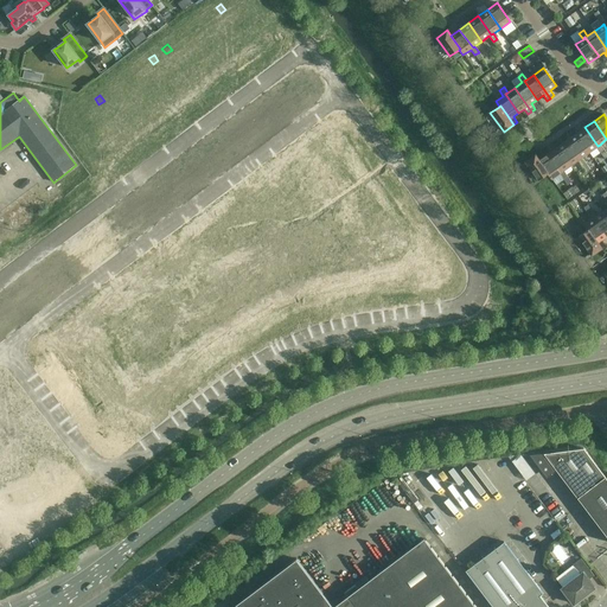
[(585,127),(575,134),(588,153),(595,147),(600,153),(605,151),(600,145),(598,146),(585,127)]
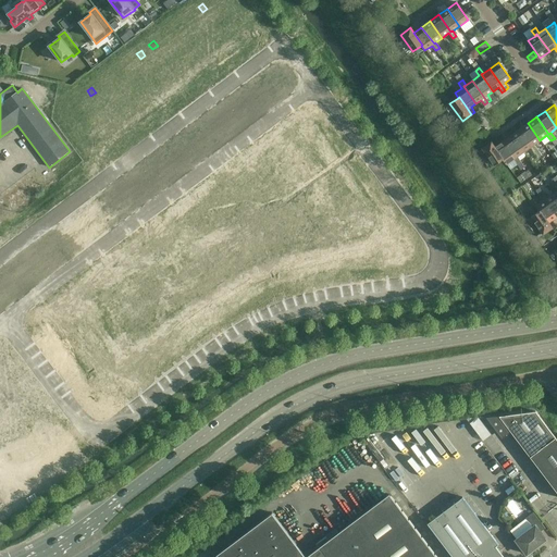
[(532,146),(534,145),(540,140),(528,123),(520,130),(532,146)]
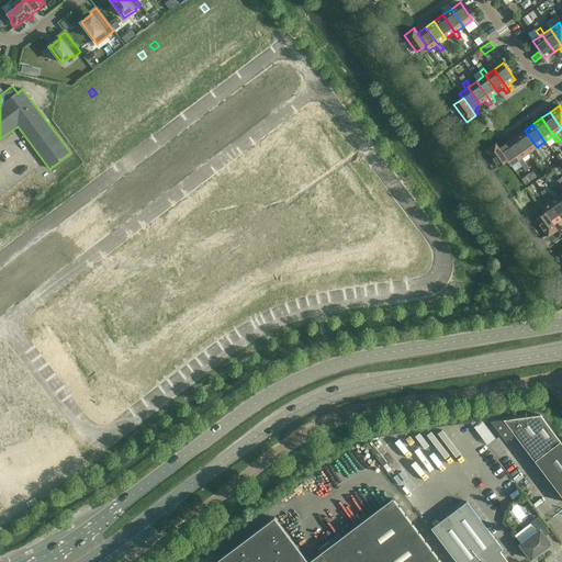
[(525,131),(516,136),(528,154),(535,149),(538,154),(542,152),(539,146),(537,147),(525,131)]
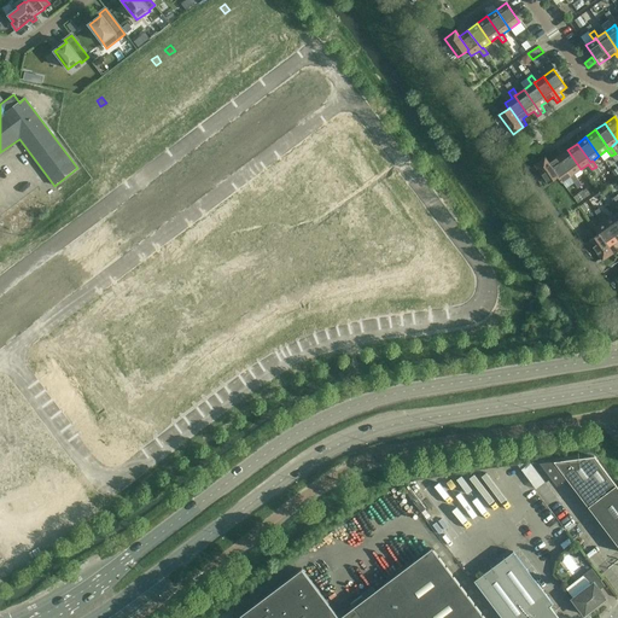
[(573,174),(581,169),(567,150),(558,157),(571,175),(573,174)]
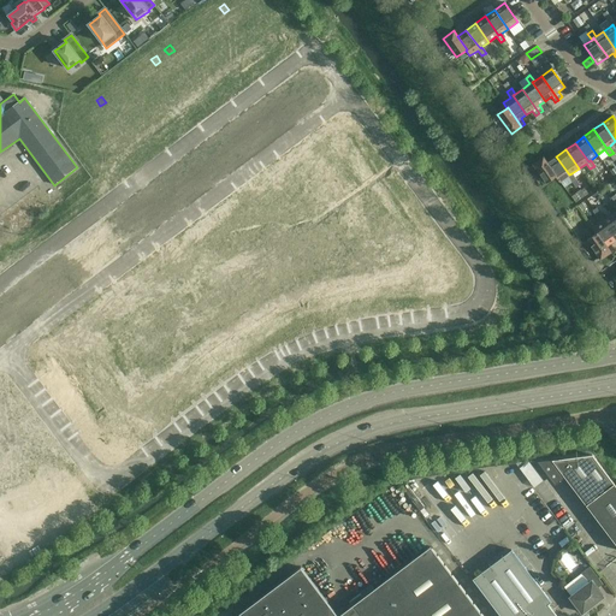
[(548,163),(543,157),(533,165),(546,183),(556,177),(546,163),(548,163)]
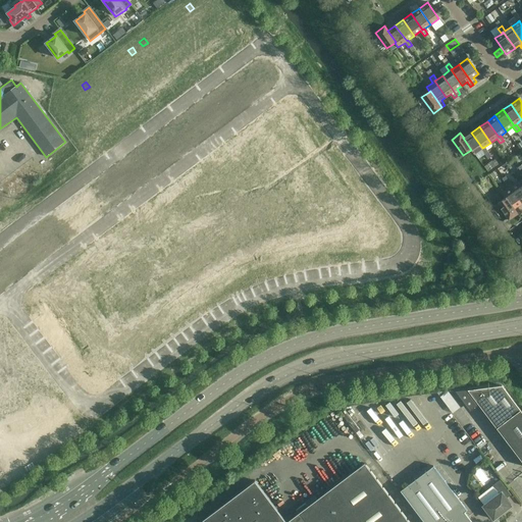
[(471,133),(464,138),(463,138),(471,150),(474,154),(480,150),(484,154),(487,152),(484,147),(482,148),(471,133)]
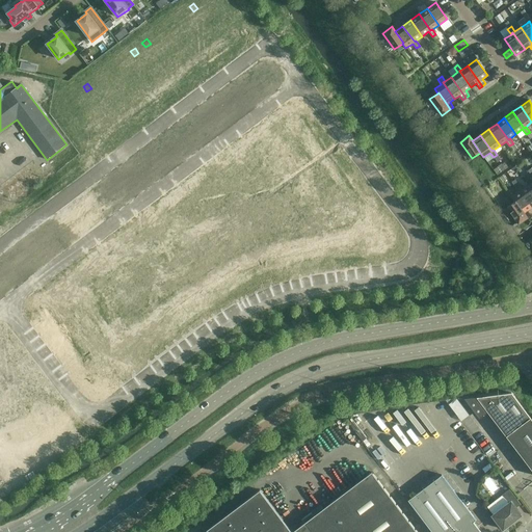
[(333,161),(313,176),(321,186),(340,171),(333,162),(333,161)]
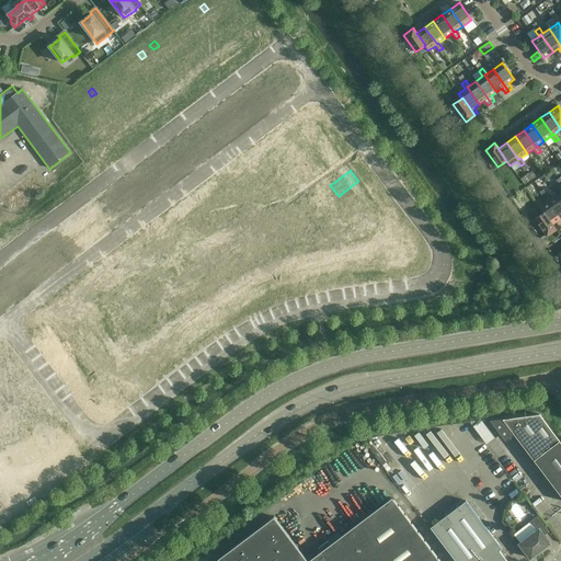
[(312,174),(307,179),(310,184),(316,180),(313,178),(315,178),(312,174)]
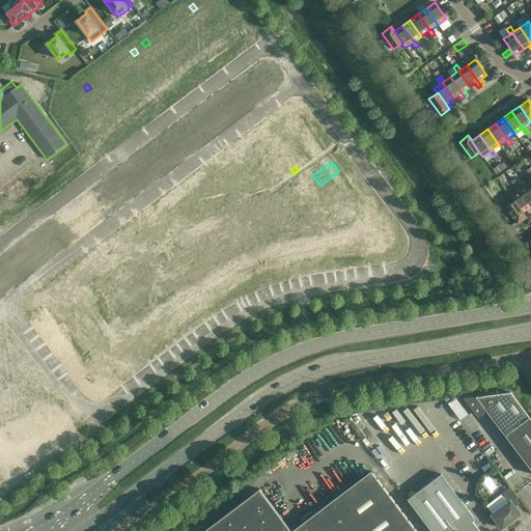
[(273,171),(271,173),(274,178),(279,174),(274,169),(272,170),(273,171)]
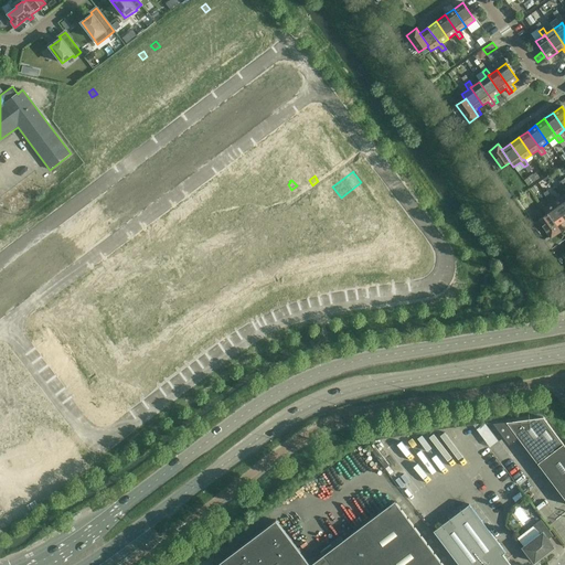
[(554,202),(551,196),(546,199),(551,204),(543,210),(546,214),(547,214),(560,231),(563,228),(560,224),(564,221),(552,203),(554,202)]
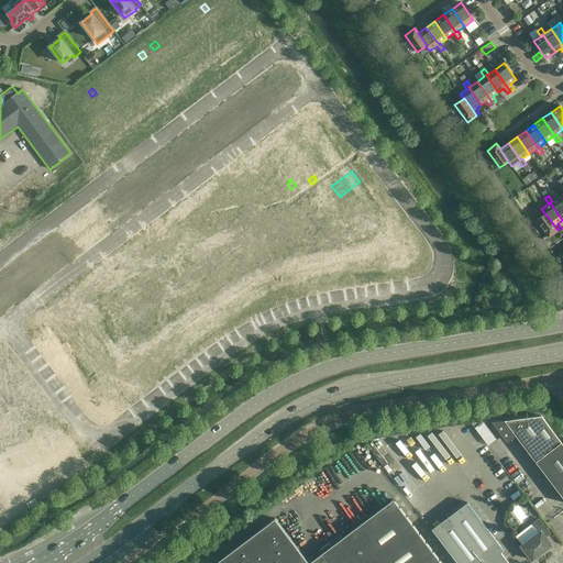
[(562,201),(559,196),(552,201),(550,202),(562,220),(562,219),(562,201)]
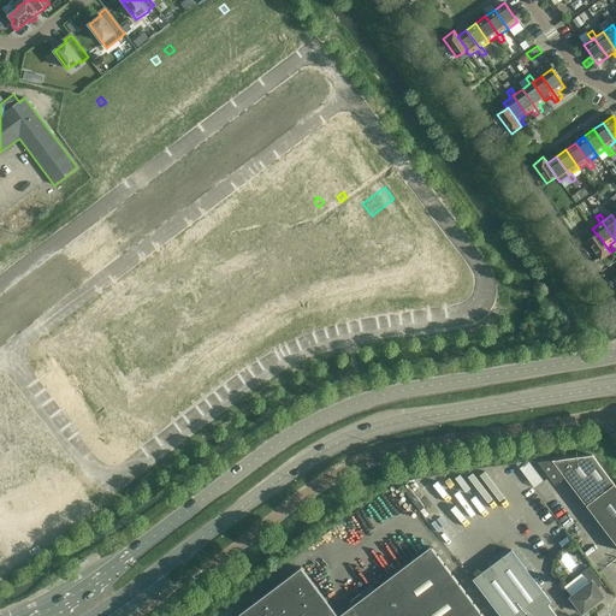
[(288,218),(285,220),(290,227),(296,224),(291,218),(289,219),(288,218)]
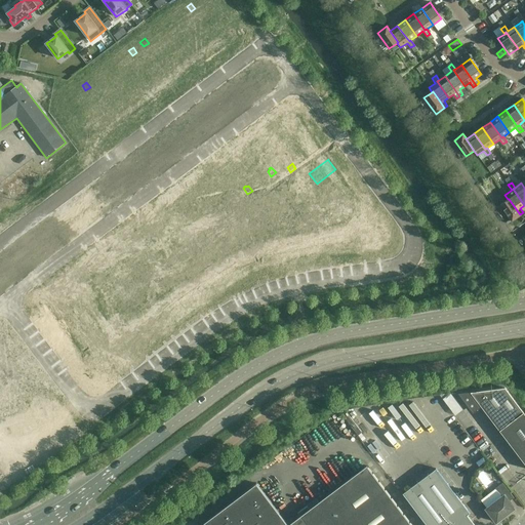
[(310,188),(305,191),(308,196),(314,191),(312,189),(311,190),(310,188)]
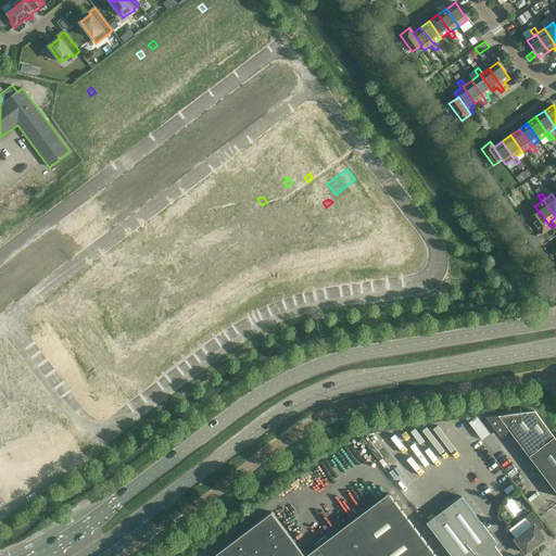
[(530,217),(542,234),(551,227),(539,211),(538,211),(530,217)]
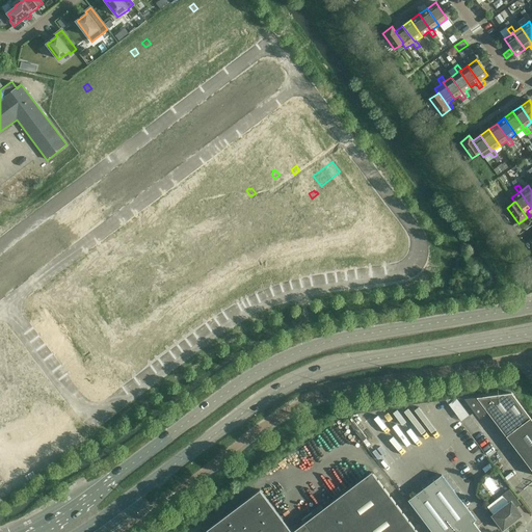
[(223,206),(218,210),(222,214),(227,211),(223,206)]
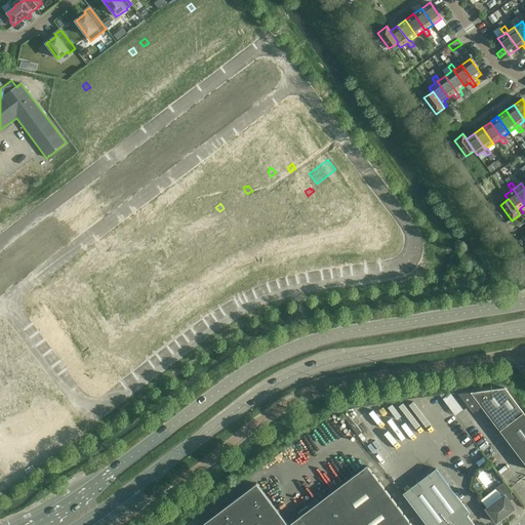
[(205,217),(203,219),(206,225),(211,220),(206,214),(204,216),(205,217)]
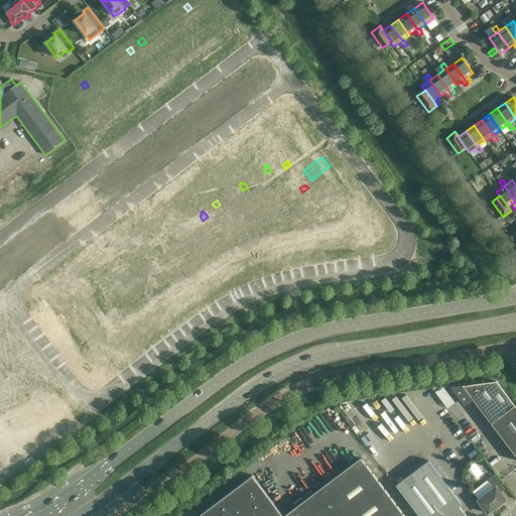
[(375,220),(359,222),(361,238),(378,235),(377,228),(377,225),(376,225),(375,220)]
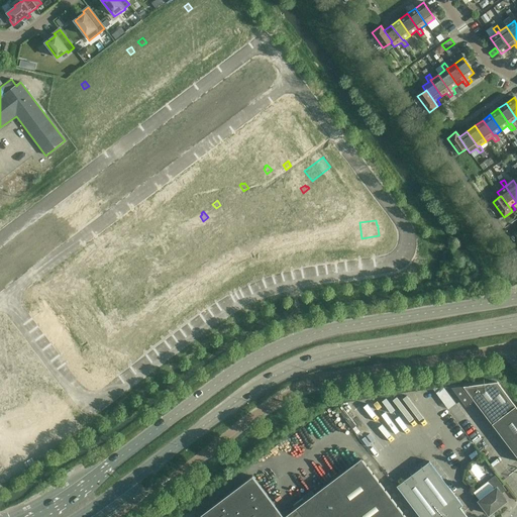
[(320,221),(310,223),(313,244),(314,244),(322,243),(323,243),(320,221)]
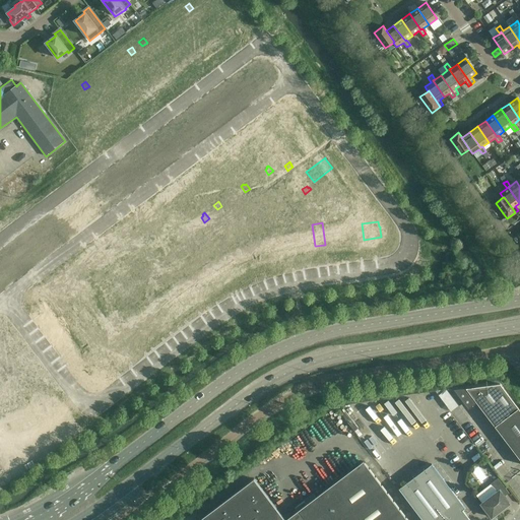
[(279,230),(282,252),(283,251),(291,250),(293,250),(289,228),(279,230)]
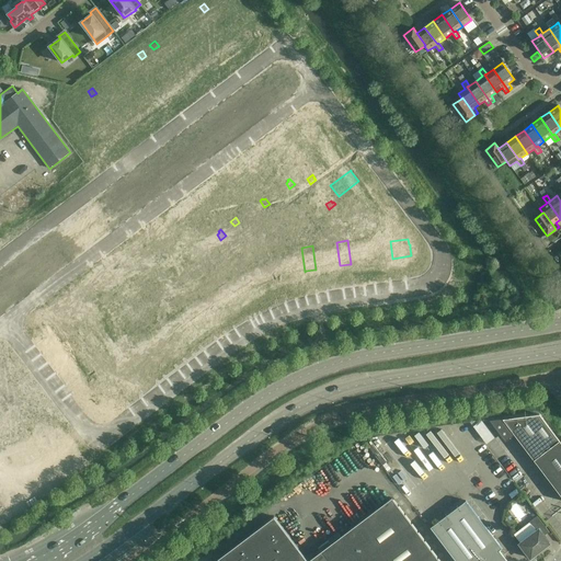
[(194,250),(191,252),(196,259),(201,254),(196,249),(194,251),(194,250)]
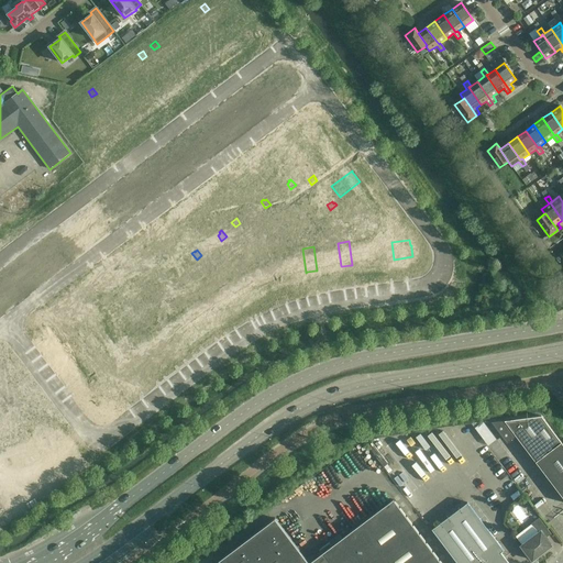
[(177,261),(175,263),(179,268),(184,264),(179,257),(176,260),(177,261)]
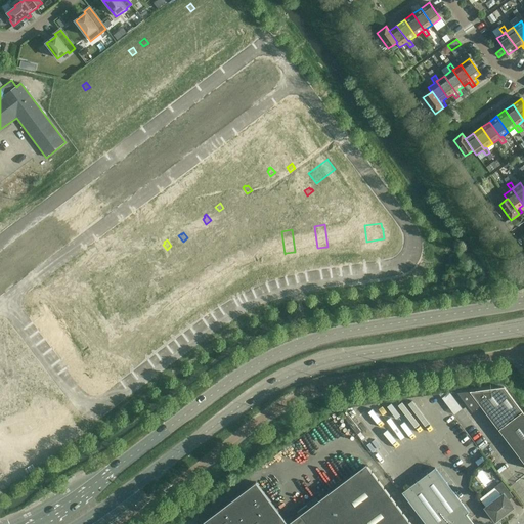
[(210,239),(207,242),(210,247),(212,246),(215,251),(217,250),(210,239)]
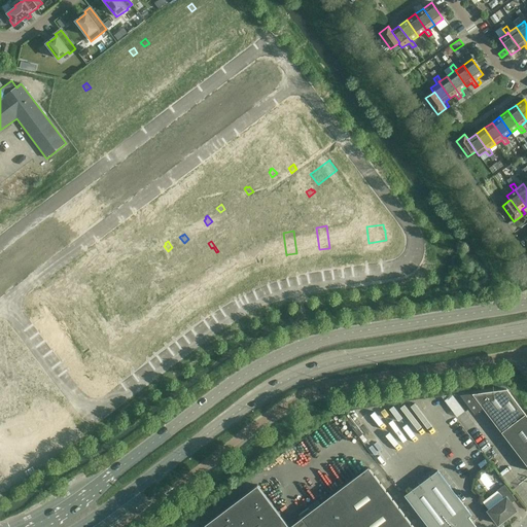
[(208,243),(207,244),(213,254),(216,252),(213,247),(211,248),(208,243)]
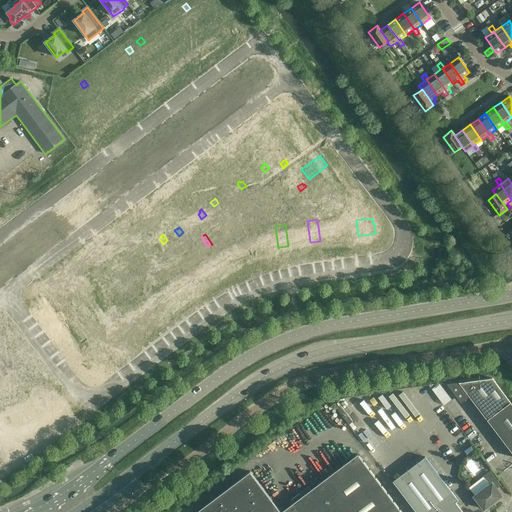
[(185,247),(182,250),(185,254),(187,253),(191,258),(192,257),(185,247)]
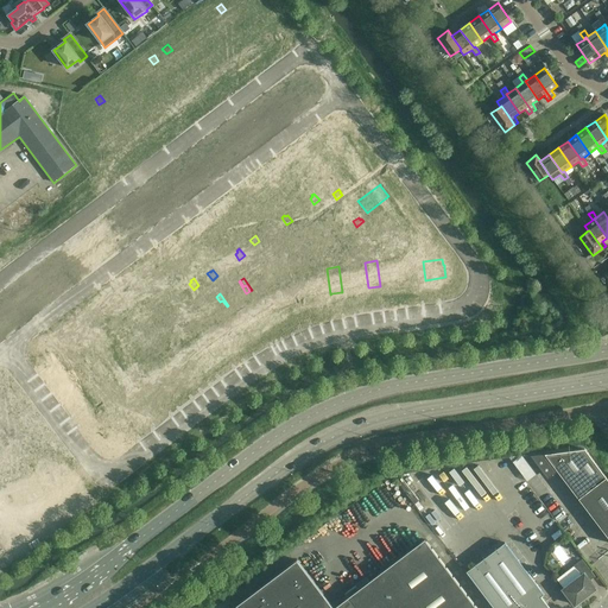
[(216,297),(214,298),(223,309),(227,306),(222,301),(220,302),(216,297)]
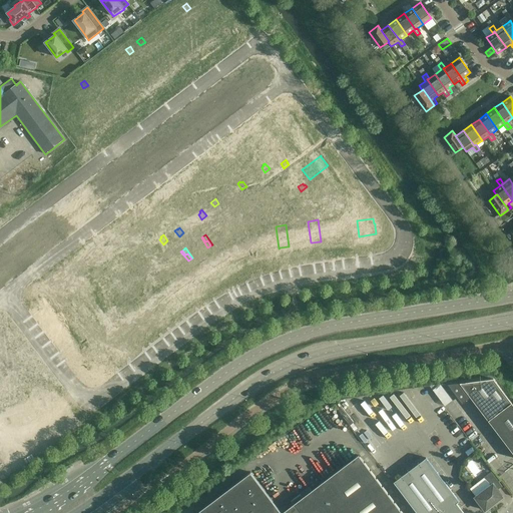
[(168,261),(164,264),(168,268),(170,267),(173,272),(175,271),(168,261)]
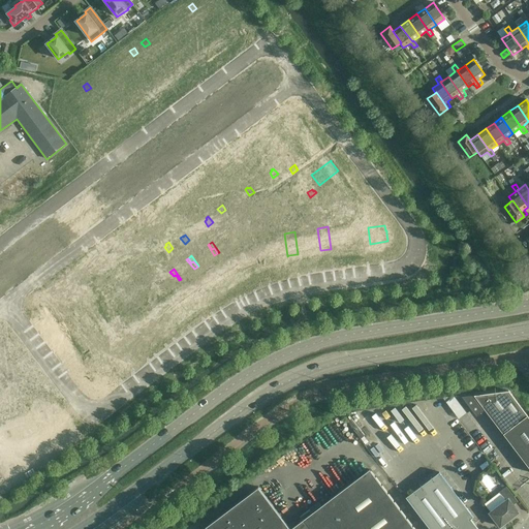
[(169,272),(168,273),(176,282),(179,280),(176,275),(174,276),(169,272)]
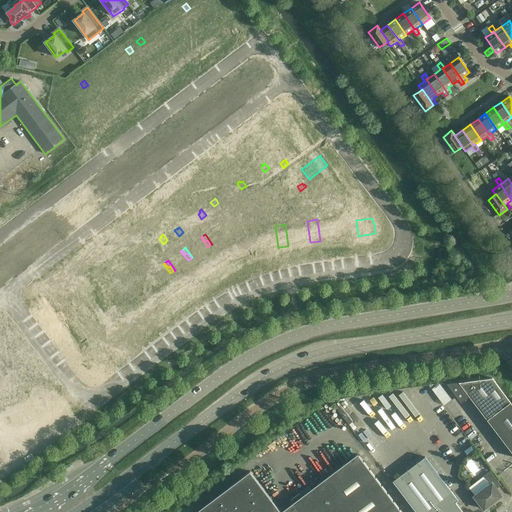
[(150,273),(147,276),(151,280),(153,279),(156,284),(158,283),(150,273)]
